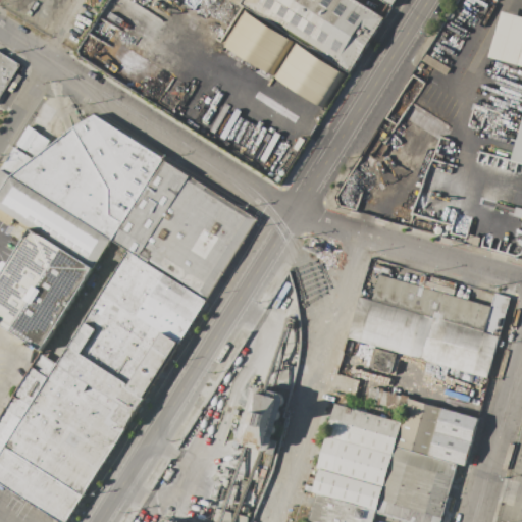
[(242,5),(245,0),(355,0),(384,18),(350,73),(242,5)]
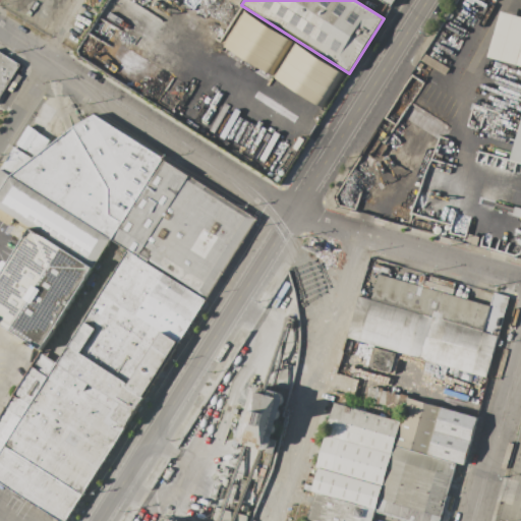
[(344,72),(240,10),(220,45),(324,107),(344,72)]
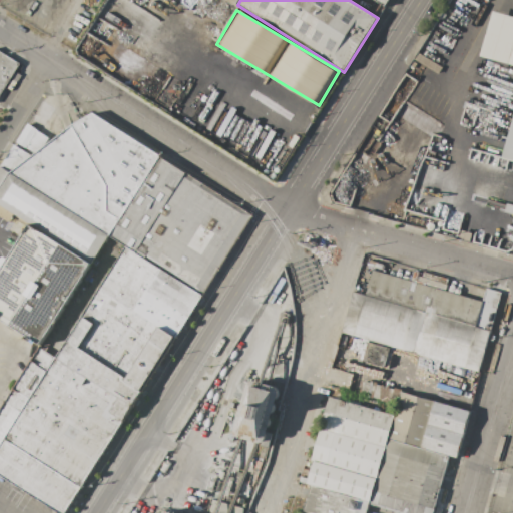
[(512,64),(481,56),(493,11),(512,16),(512,64)]
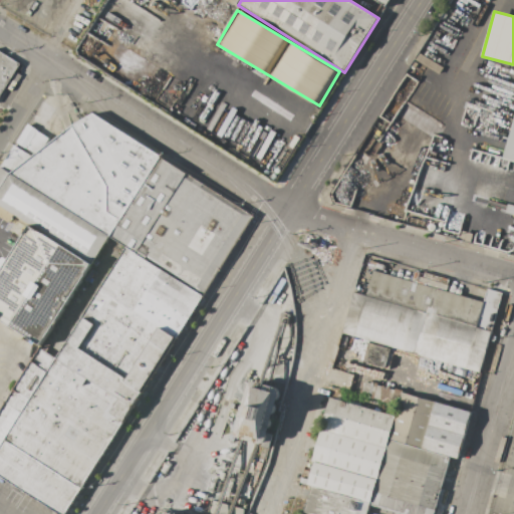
[(0,52),(20,65),(0,97),(0,52)]
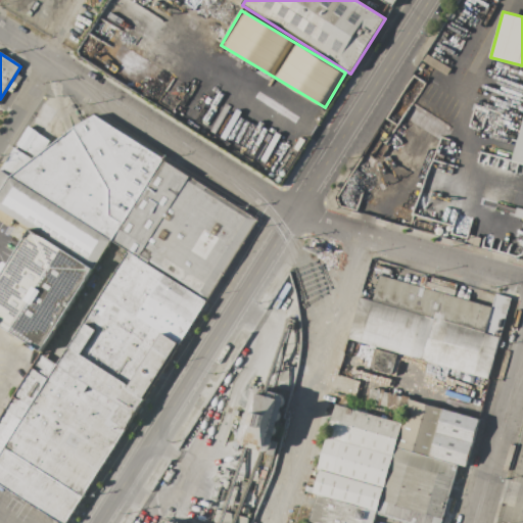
[(427,54),(452,68),(447,76),(423,60),(427,54)]
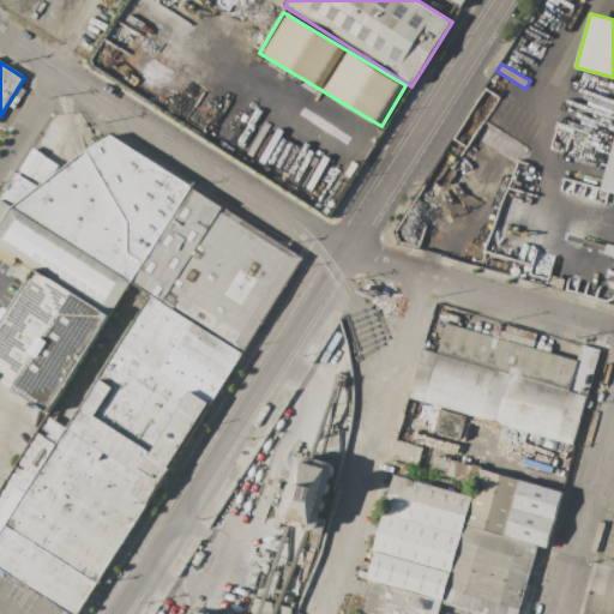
[(131,283),(12,208),(86,150),(112,136),(192,187),(131,283)]
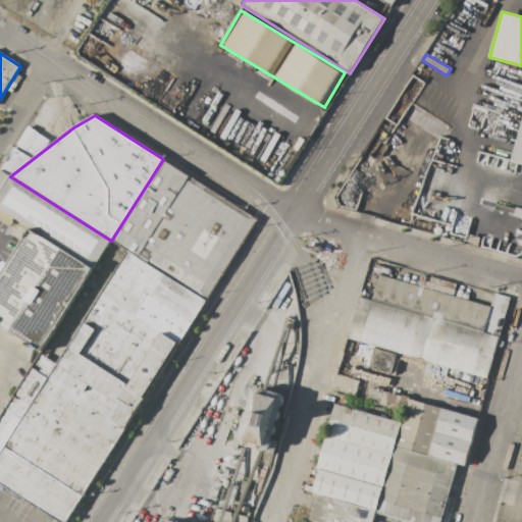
[(206,301),(128,252),(111,241),(163,159),(258,219),(206,301)]
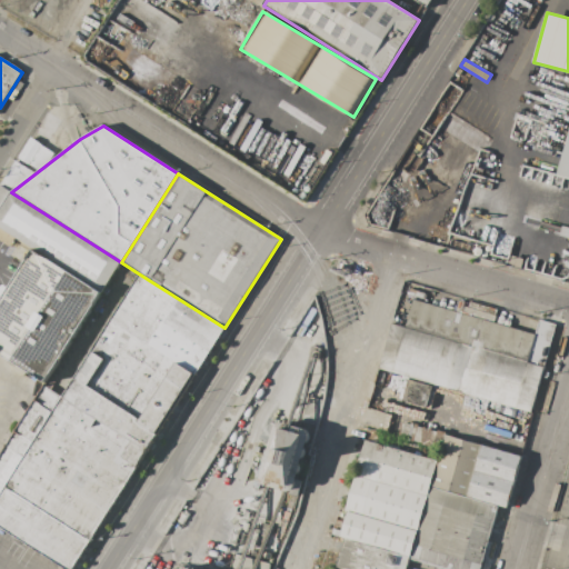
[(121,262),(102,292),(35,250),(17,239),(11,248),(0,240),(0,187),(1,186),(11,192),(121,262)]
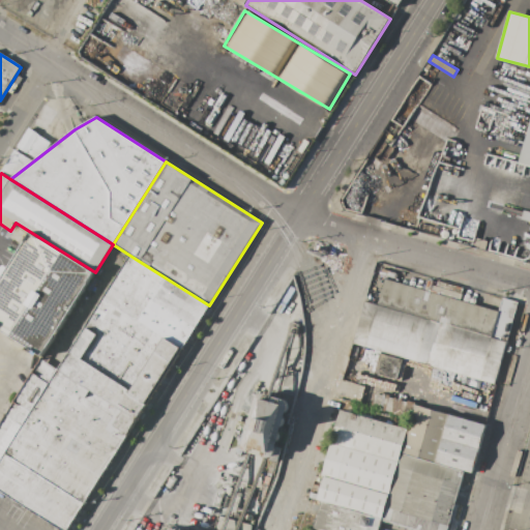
[(489,208),(481,240),(476,239),(446,231),(454,199),(489,208)]
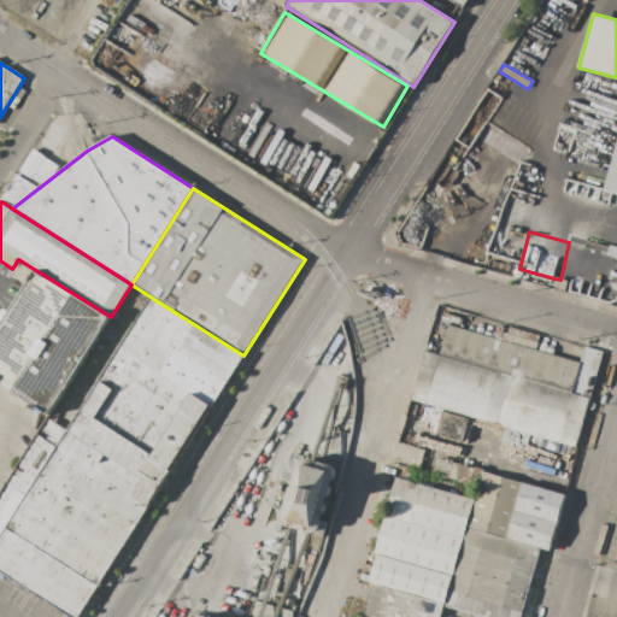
[(111,317),(48,415),(0,383),(0,329),(37,271),(111,317)]
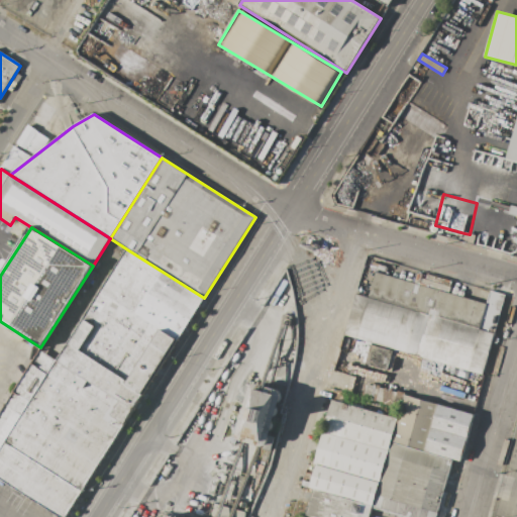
[(470,234),(476,235),(474,243),(462,240),(464,233),(470,234)]
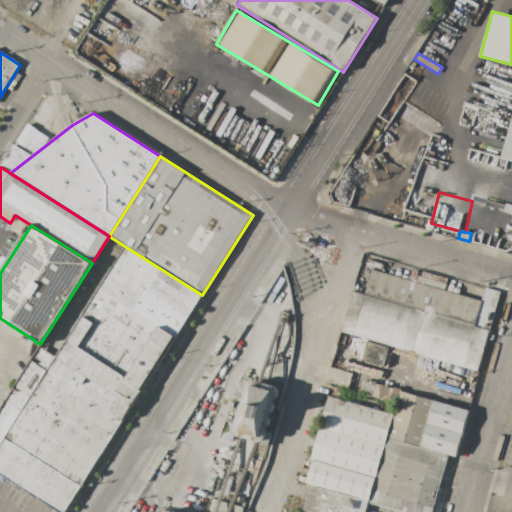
[(202,295),(132,405),(56,357),(126,247),(202,295)]
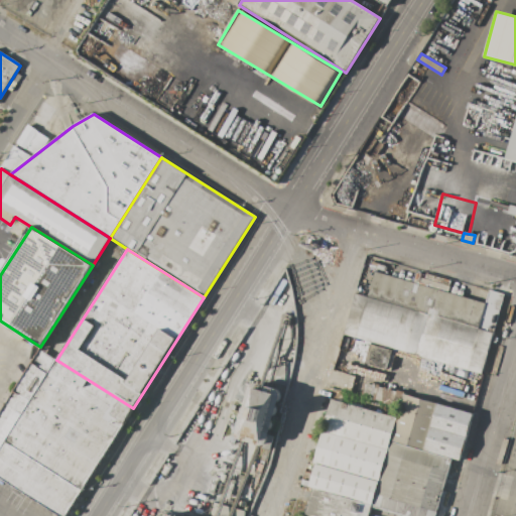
[(368,296),(375,272),(486,303),(479,328),(368,296)]
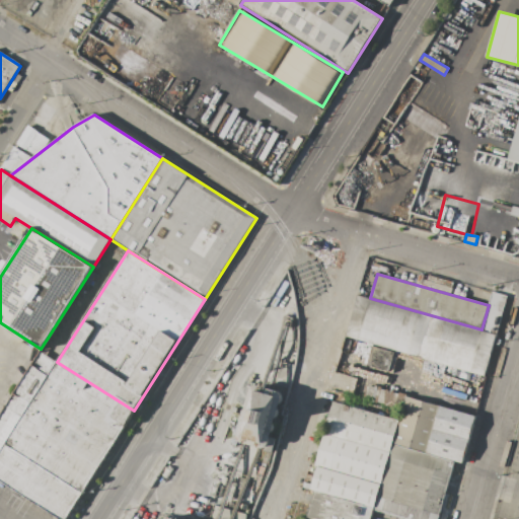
[(482,329),(489,305),(493,291),(507,295),(496,335),(482,329)]
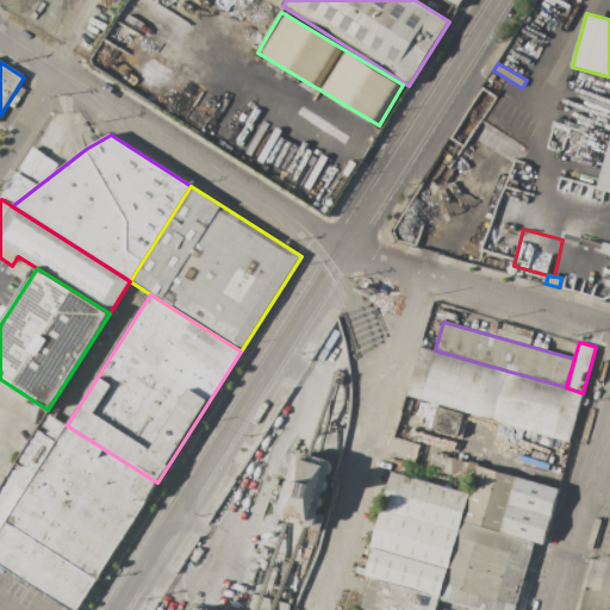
[(570,441),(406,396),(421,347),(435,350),(566,387),(583,393),(570,441)]
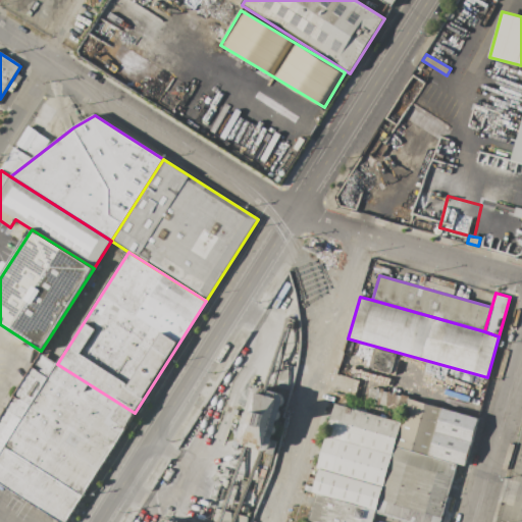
[(375,348),(398,354),(392,373),(370,367),(375,348)]
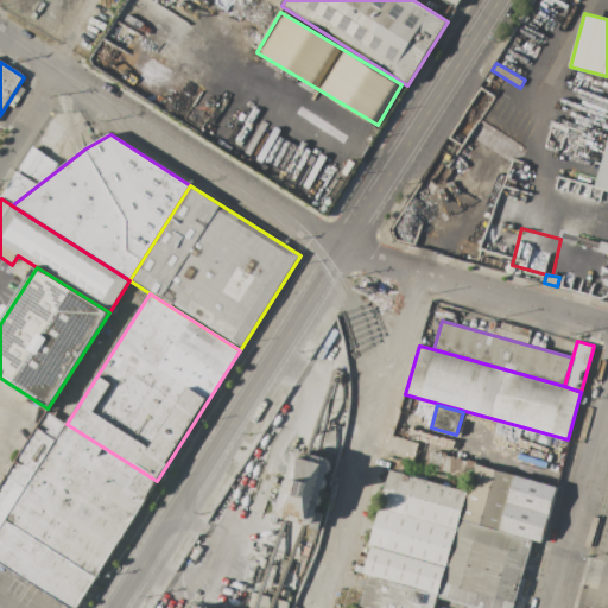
[(157,481),(76,607),(70,607),(59,601),(0,563),(0,487),(48,412),(67,424),(157,481)]
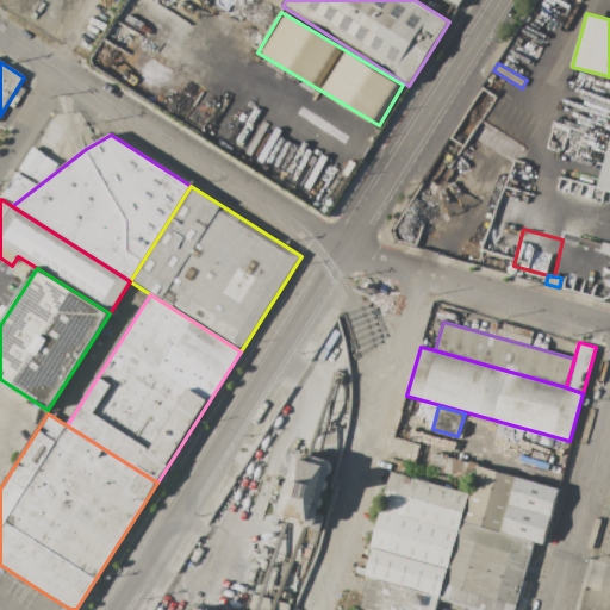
[(332,465),(321,511),(325,512),(321,531),(311,529),(312,528),(284,520),(280,514),(296,455),(303,452),(330,459),(332,465)]
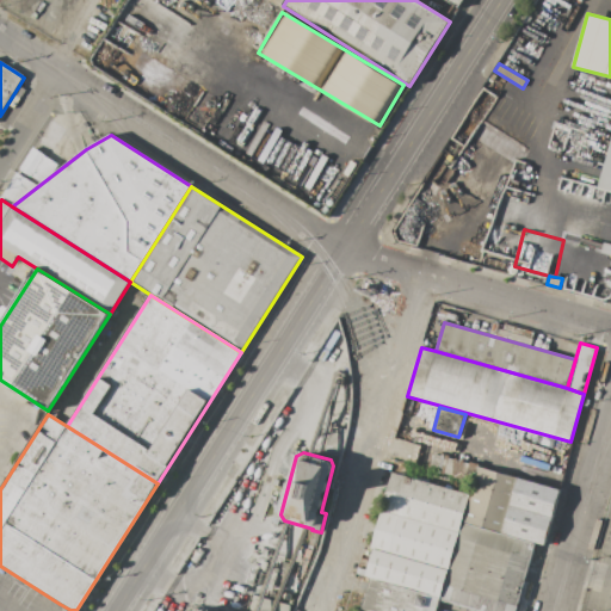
[(479,467),(474,485),(440,475),(442,471),(429,468),(433,454),(445,456),(446,455),(480,464),(479,467)]
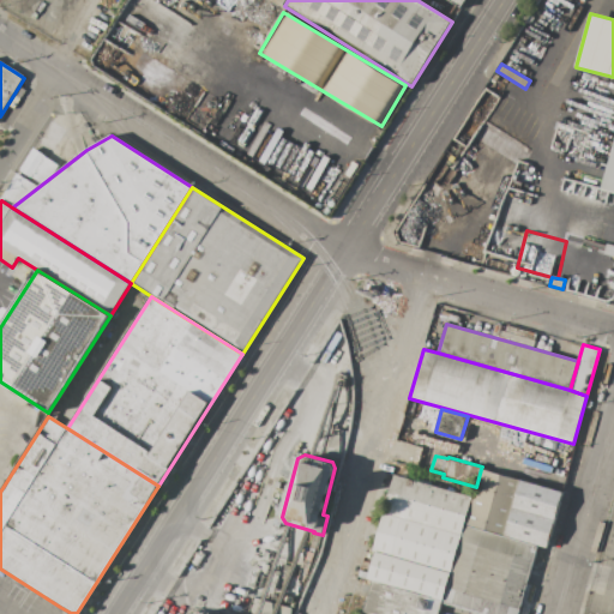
[(465,525),(474,497),(476,487),(481,469),(563,493),(547,551),(537,547),(537,546),(465,525)]
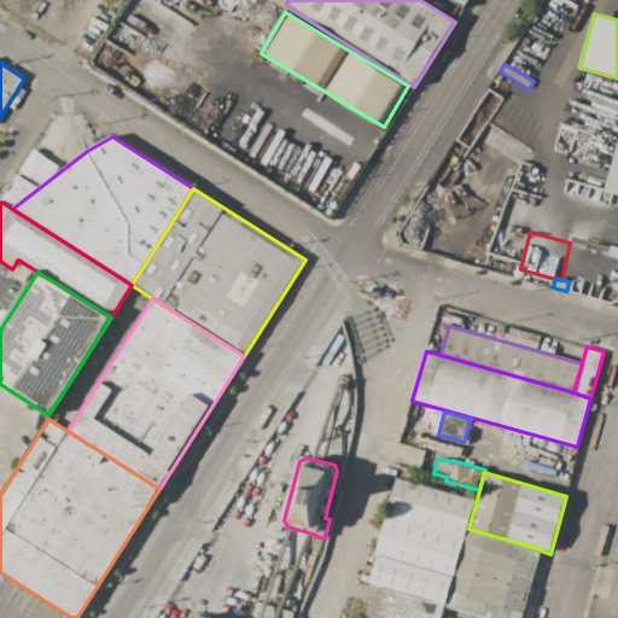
[(466,538),(386,517),(397,478),(477,500),(468,529),(466,538)]
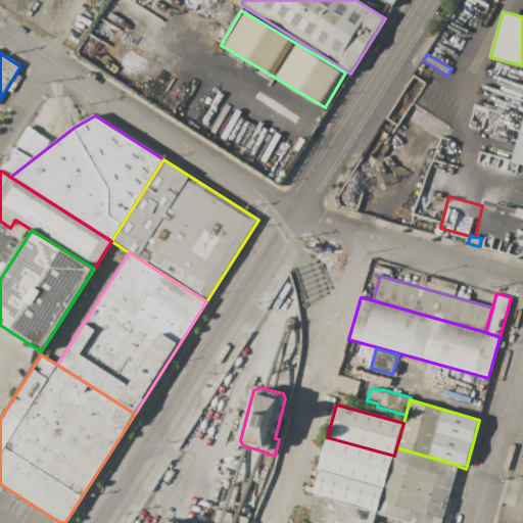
[(385,487),(320,469),(318,469),(327,437),(394,456),(385,487)]
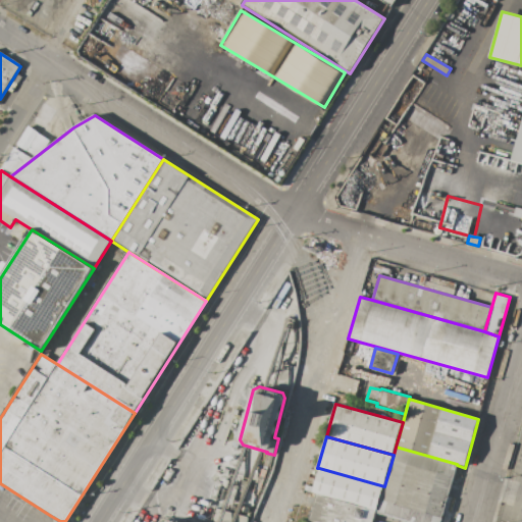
[(396,447),(457,464),(457,465),(440,521),(405,521),(376,514),(377,511),(384,486),(394,455),(396,447)]
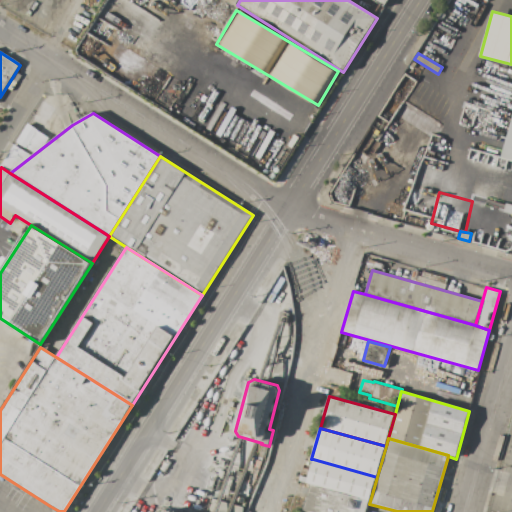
[(230,462),(225,478),(204,472),(209,456),(230,462)]
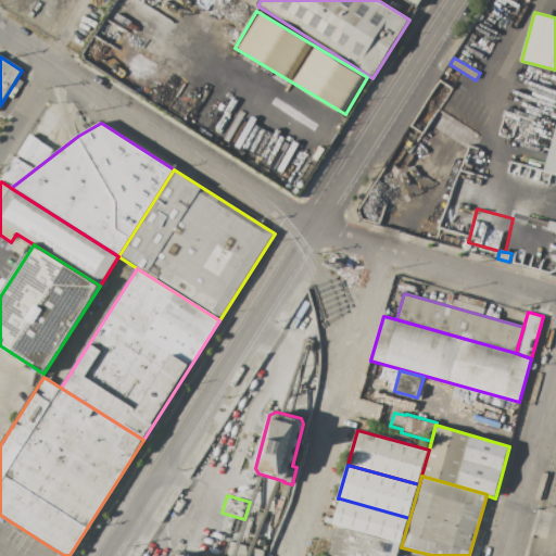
[(332,525),(340,498),(409,518),(402,544),(401,544),(337,526),(332,525)]
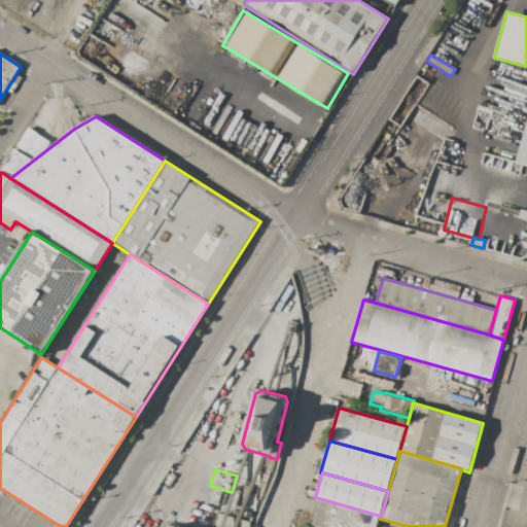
[(310,526),(319,498),(380,516),(376,526),(310,526)]
